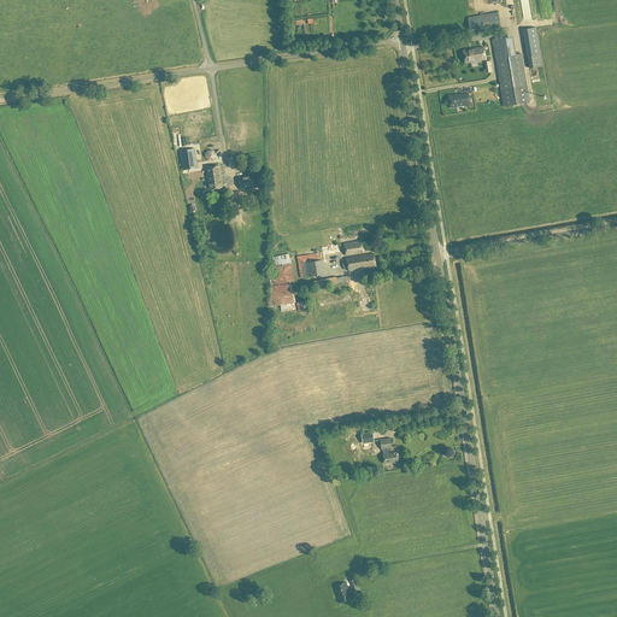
[(498,12),(468,17),(470,34),(500,29),(498,12)]
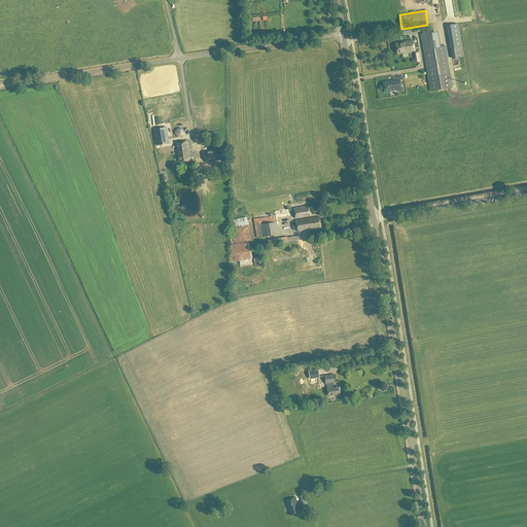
[(463,57),(461,45),(457,24),(447,26),(451,47),(453,59),(463,57)]
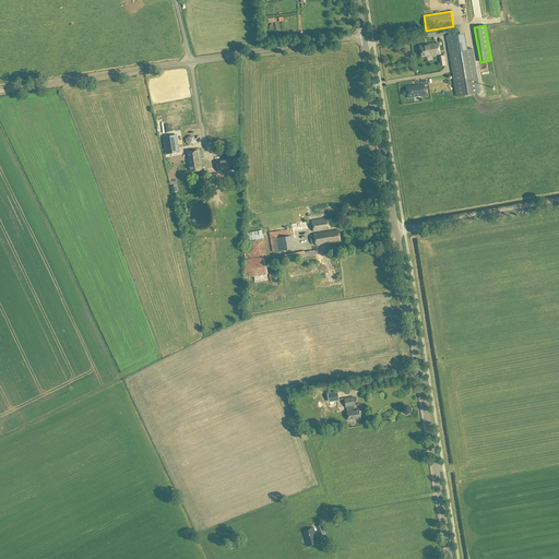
[(473,49),(460,51),(458,34),(447,36),(449,52),(456,96),(479,93),(473,49)]
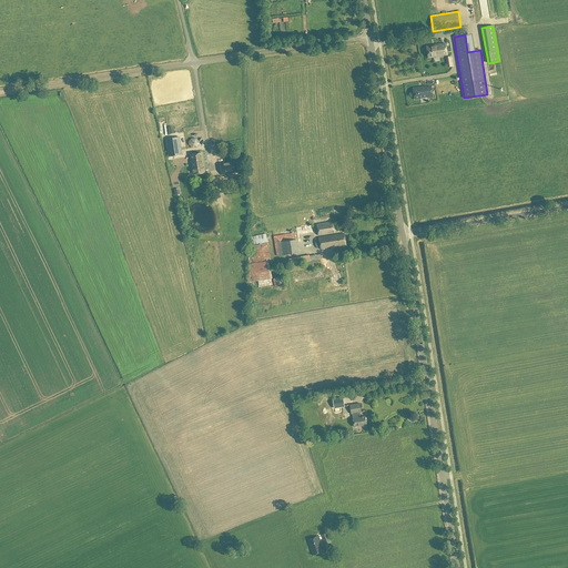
[(447,54),(445,43),(445,44),(440,44),(435,46),(432,47),(432,46),(426,47),(428,58),(434,57),(437,56),(437,57),(447,54)]
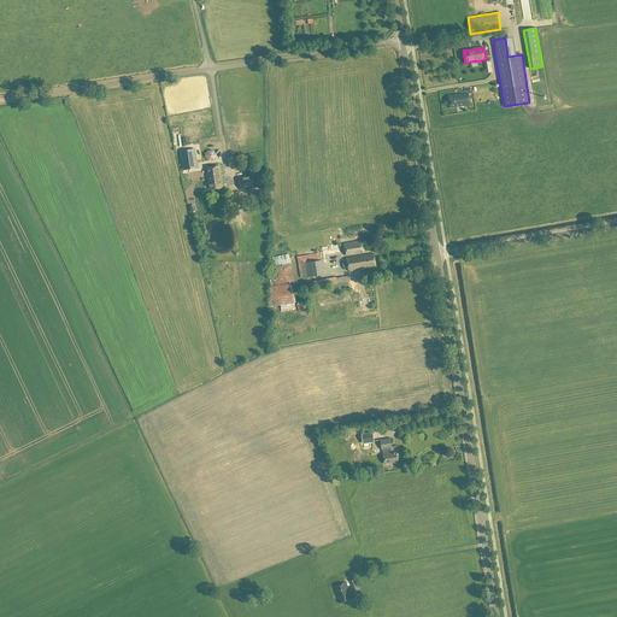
[(454,95),(448,97),(451,109),(457,107),(457,106),(464,105),(464,106),(470,105),(468,93),(468,94),(463,94),(458,95),(454,97),(454,95)]
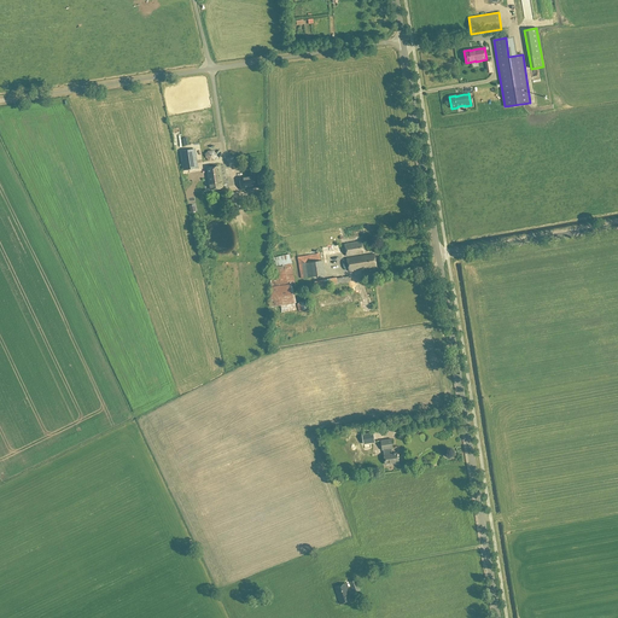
[(196,168),(193,150),(182,151),(185,170),(196,168)]
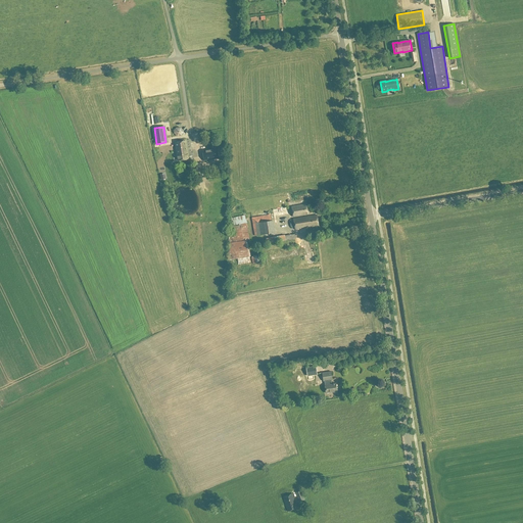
[(182,136),(184,131),(180,128),(175,129),(174,133),(177,137),(182,136)]
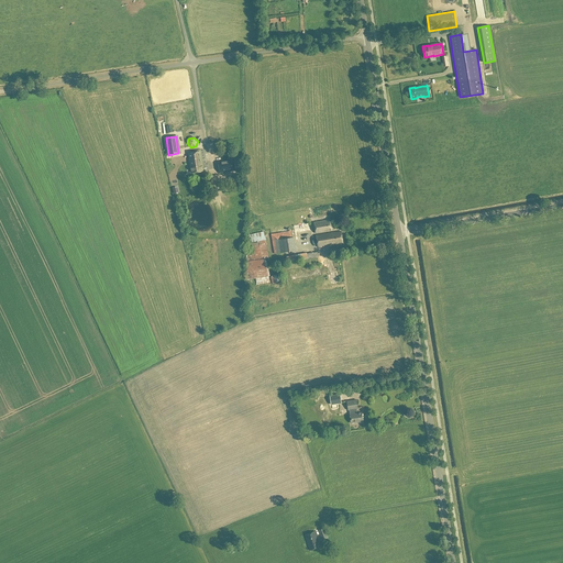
[(202,170),(200,151),(189,153),(191,173),(202,170)]
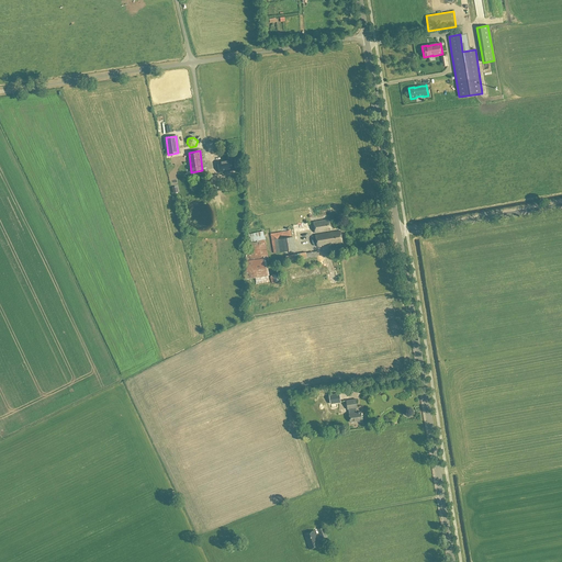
[(233,159),(217,161),(220,173),(235,171),(233,159)]
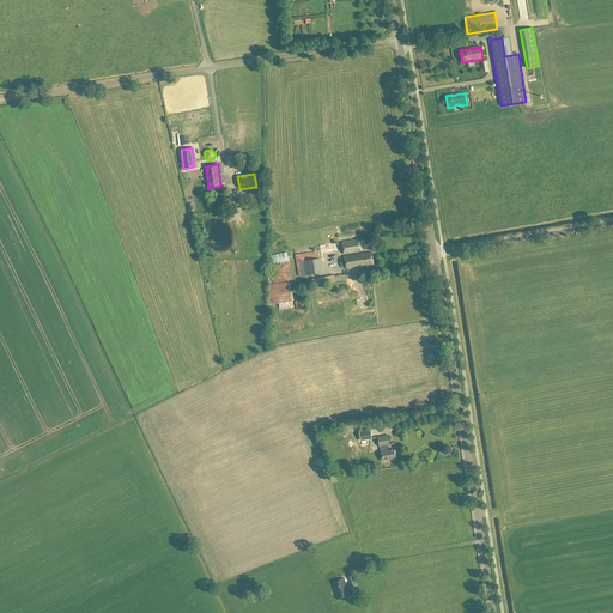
[(341,243),(344,254),(362,252),(359,240),(341,243)]
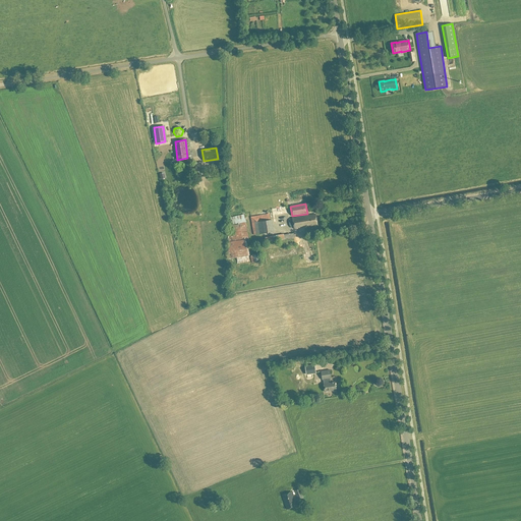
[(273,219),(271,220),(270,214),(250,217),(253,235),(274,233),(273,219)]
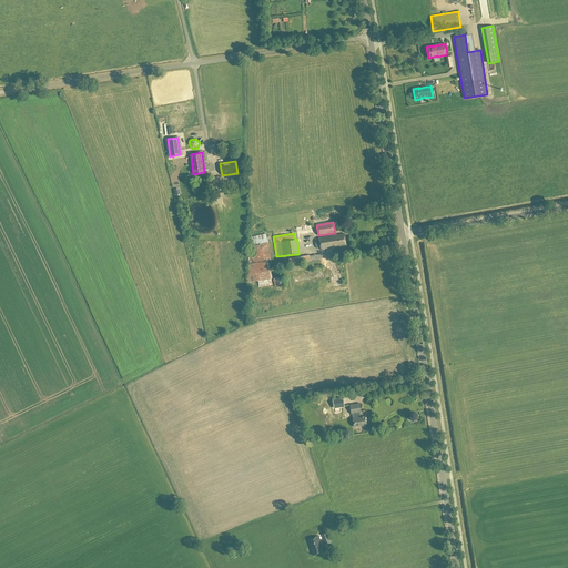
[(249,236),(251,245),(266,242),(264,234),(249,236)]
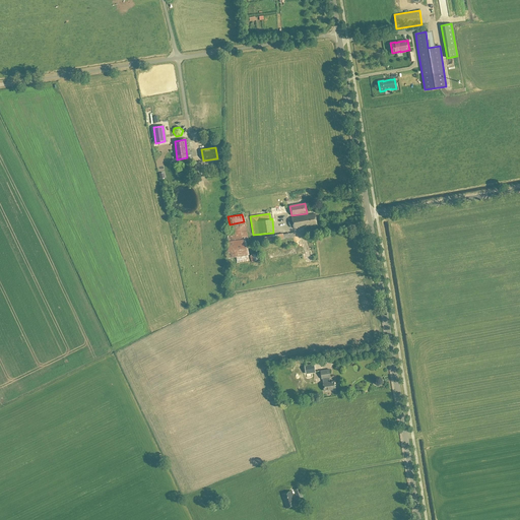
[(315,214),(291,217),(294,229),(317,224),(315,214)]
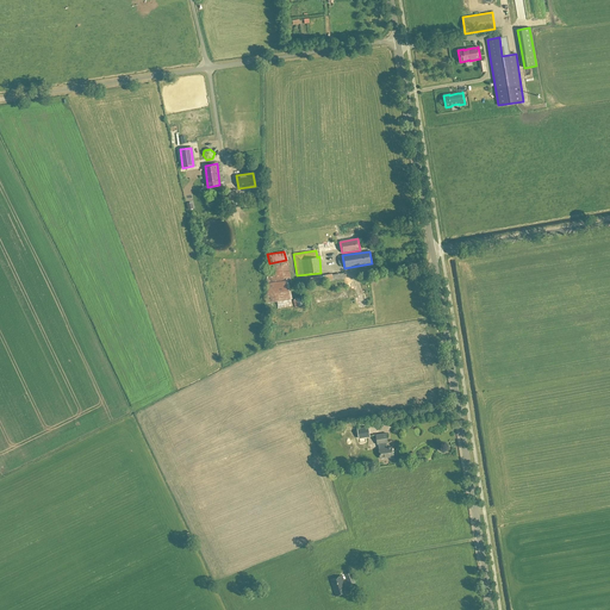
[(323,275),(310,278),(311,285),(325,282),(332,281),(344,279),(343,273),(332,275),(324,277),(323,275)]
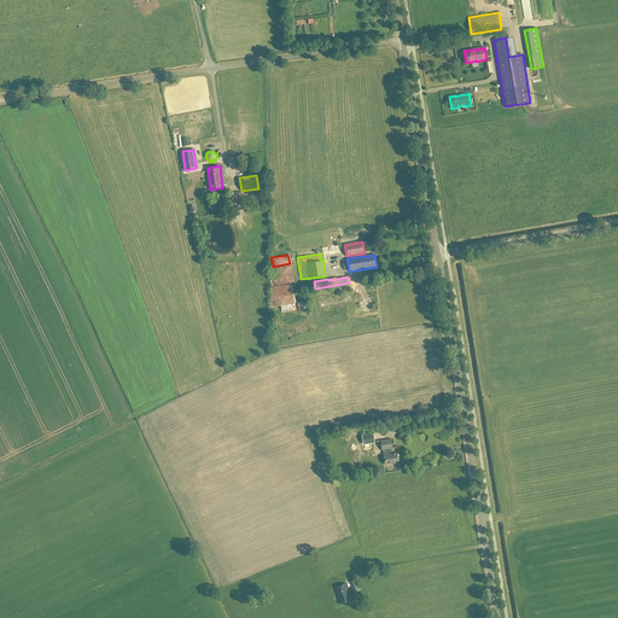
[(292,310),(290,285),(269,287),(270,304),(278,303),(279,312),(292,310)]
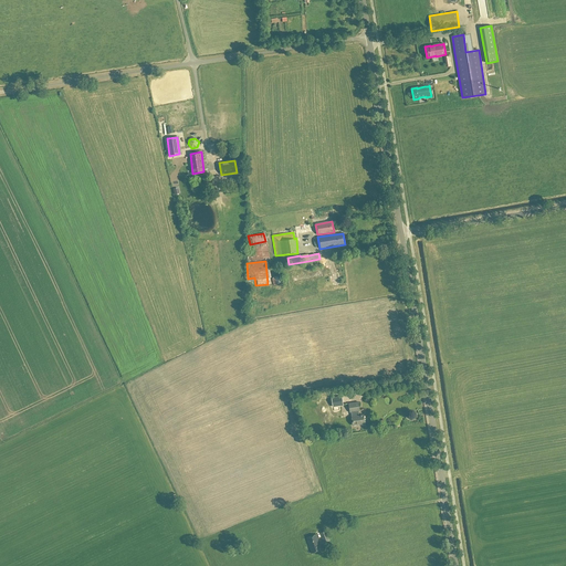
[(283,283),(281,275),(273,278),(272,279),(273,285),(283,283)]
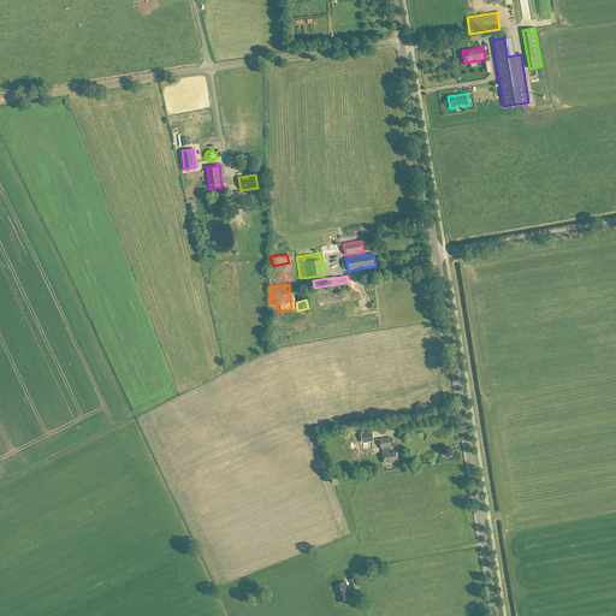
[(362,443),(373,442),(372,431),(361,433),(362,443)]
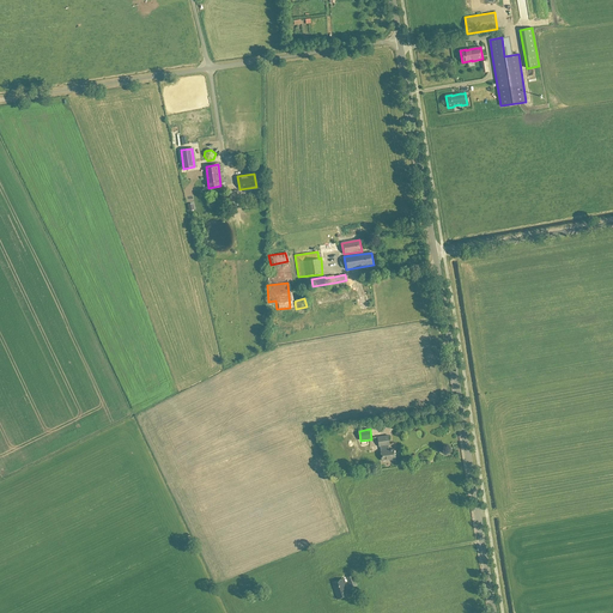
[(388,436),(377,437),(378,447),(381,447),(381,451),(382,461),(395,460),(394,450),(388,450),(387,445),(389,445),(388,436)]
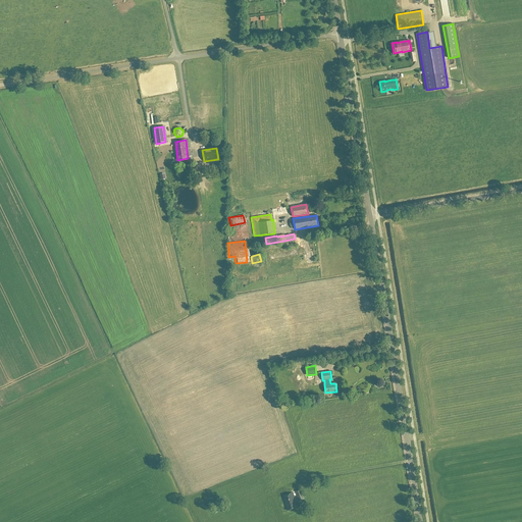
[(301,490),(296,492),(298,501),(304,499),(301,490)]
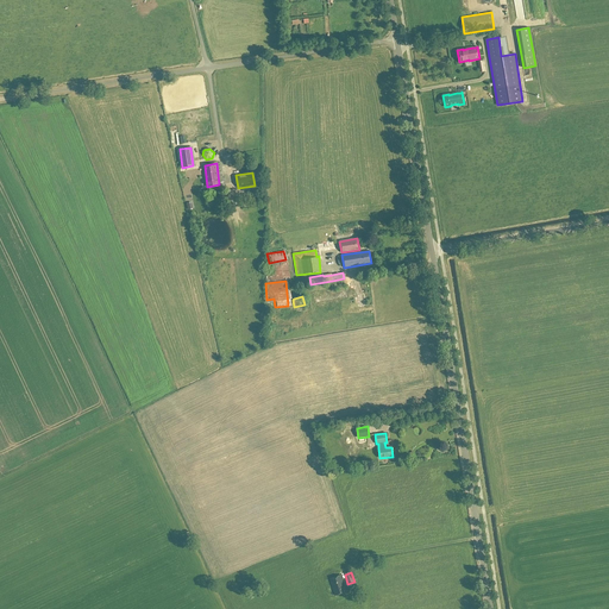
[(336,596),(346,592),(340,576),(330,579),(336,596)]
